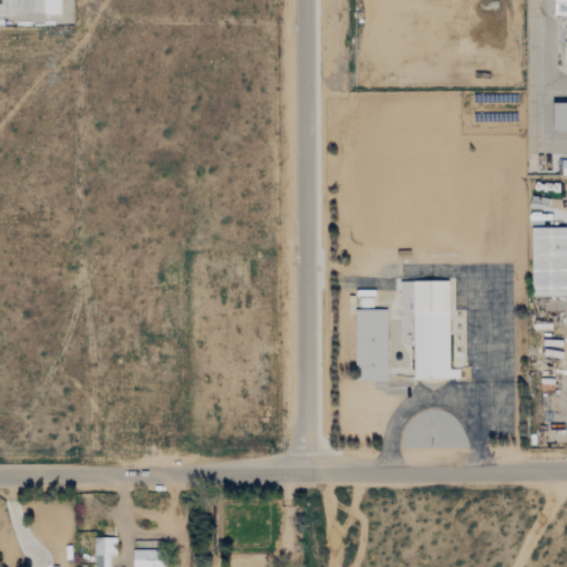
[(43,0),(62,0),(62,17),(43,16),(43,0)]
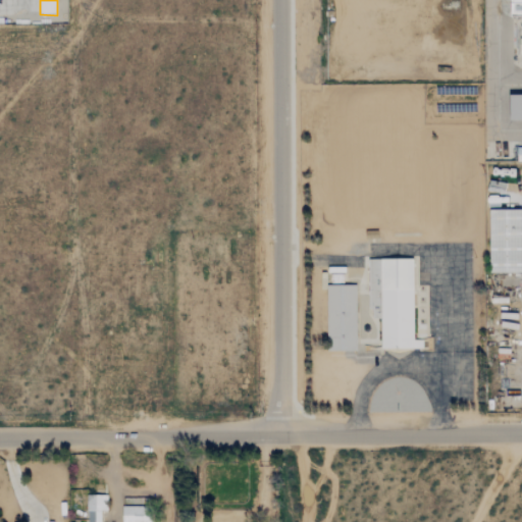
[(511,0),(521,0),(521,15),(511,15),(511,0)]
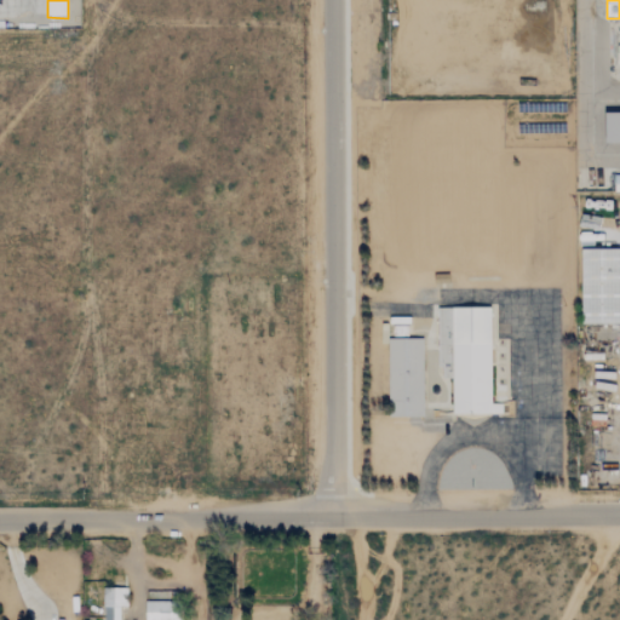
[(607,112),(619,110),(619,142),(607,142),(607,112)]
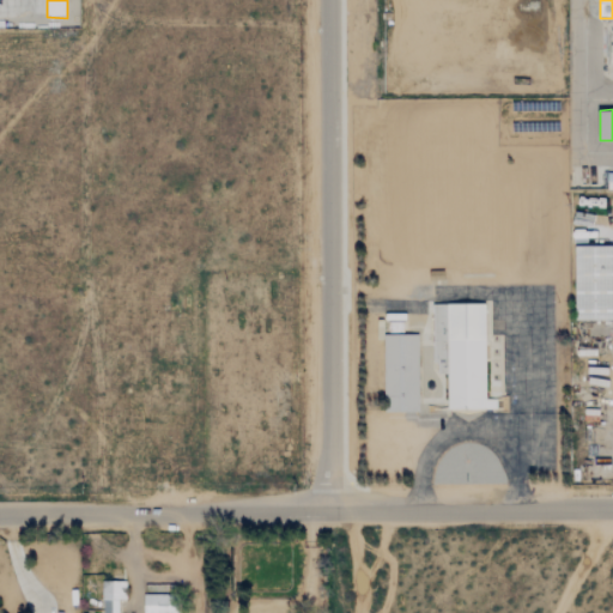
[(575,246),(612,244),(612,320),(575,320),(575,246)]
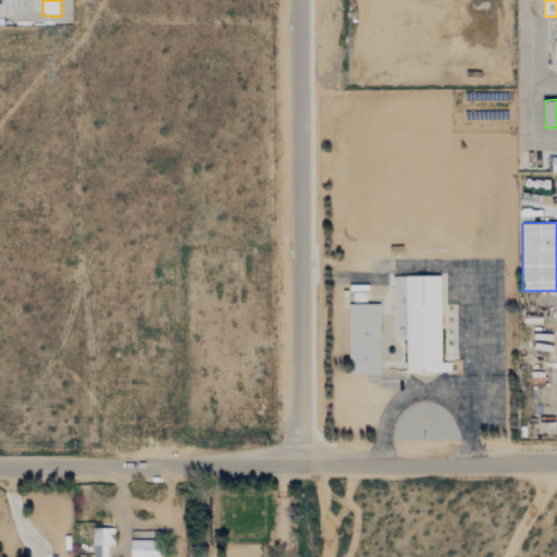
[(441,275),(442,362),(455,362),(455,372),(395,372),(395,361),(407,361),(406,275),(441,275)]
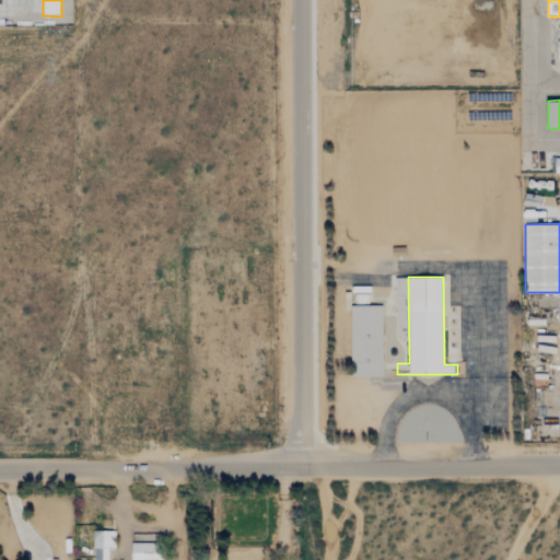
[(351,304),(383,304),(383,375),(351,375),(351,339),(351,304)]
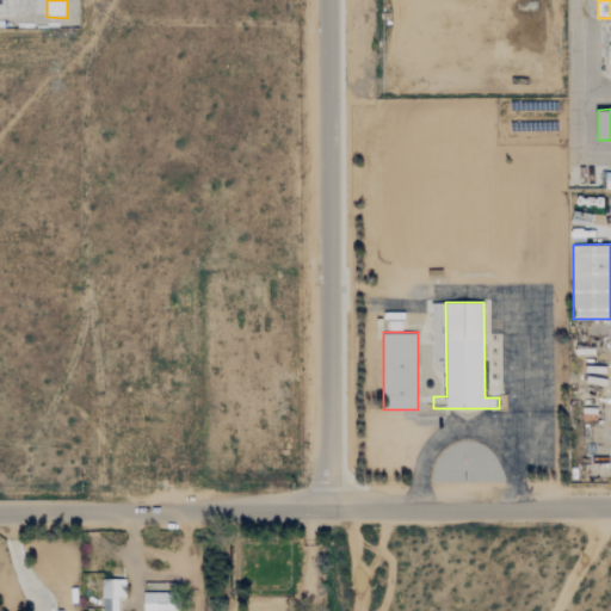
[(125,580),(102,580),(100,610),(117,610),(118,598),(124,598),(125,580)]
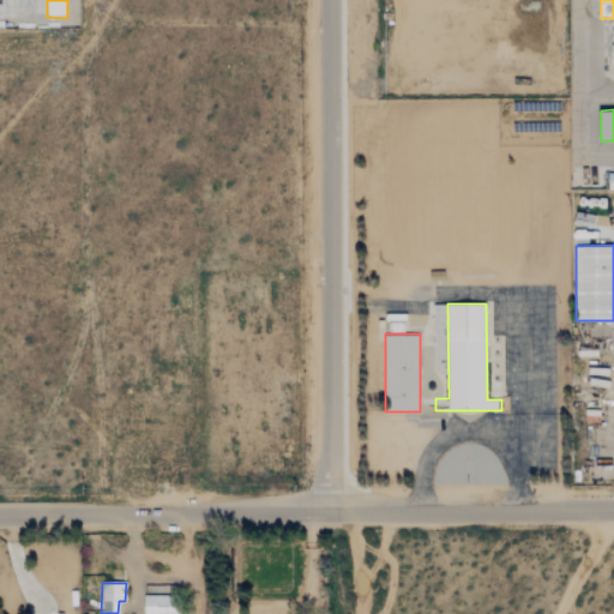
[(178,613),(178,595),(143,596),(142,613),(178,613)]
